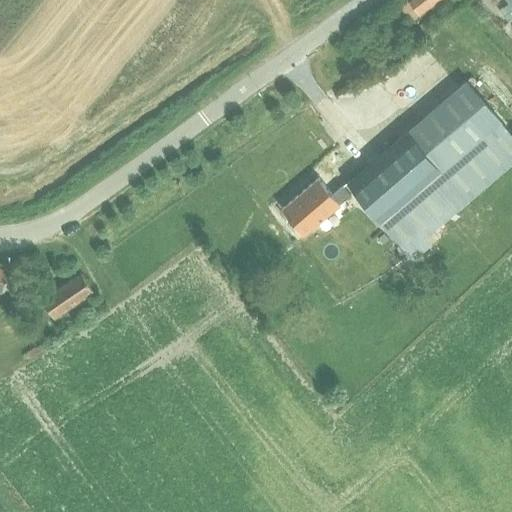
[(407,0),(419,15),(439,0),(407,0)]
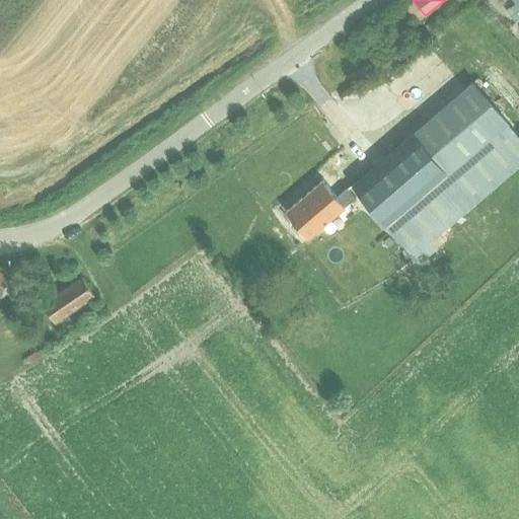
[(518,7),(515,2),(507,9),(516,21),(518,18),(518,7)]
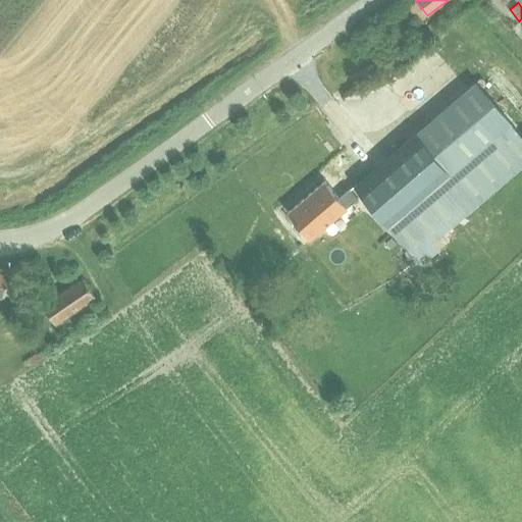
[(433,19),(427,23),(430,30),(437,25),(433,19)]
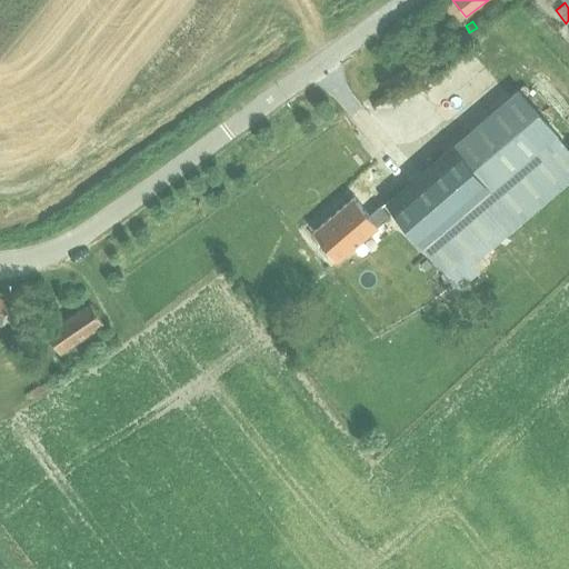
[(465,271),(568,181),(568,150),(518,91),(386,203),(459,289),(471,278),(465,271)]
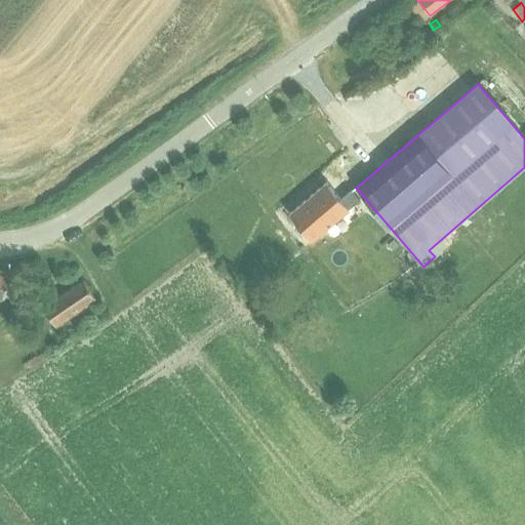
[(311,241),(349,209),(348,208),(359,199),(351,190),(340,199),(326,182),(288,213),(311,241)]
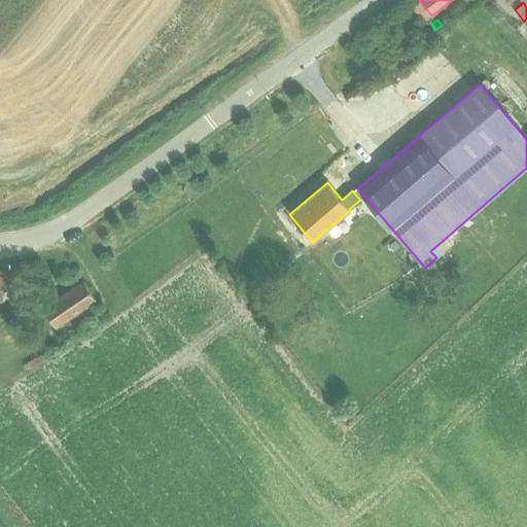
[(0,297),(3,299),(8,278),(0,276),(0,297)]
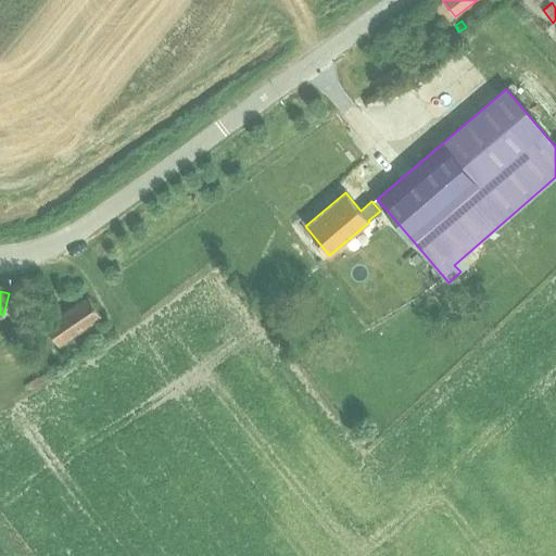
[(40,317),(29,325),(41,342),(52,335),(59,344),(101,316),(88,297),(46,325),(40,317)]
